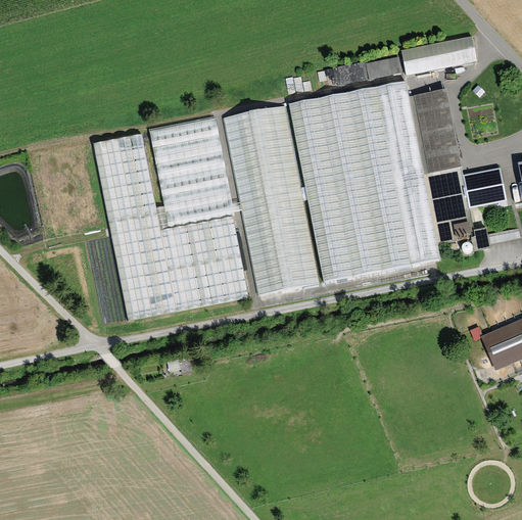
[(474,36),(405,50),(409,73),(478,58),(474,36)]
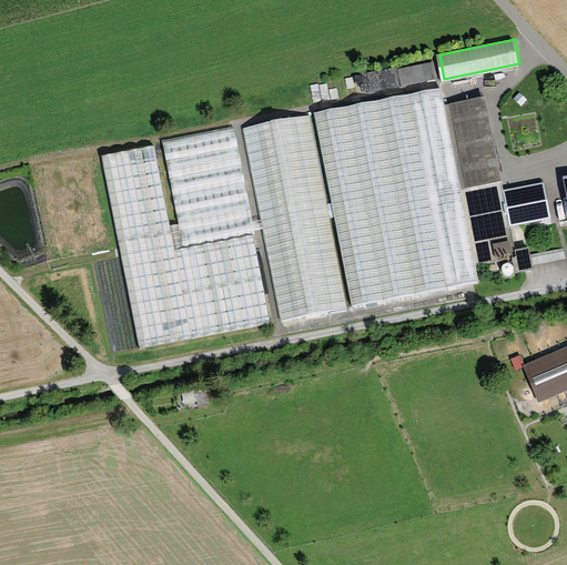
[(368,72),(373,90),(439,78),(436,60),(368,72)]
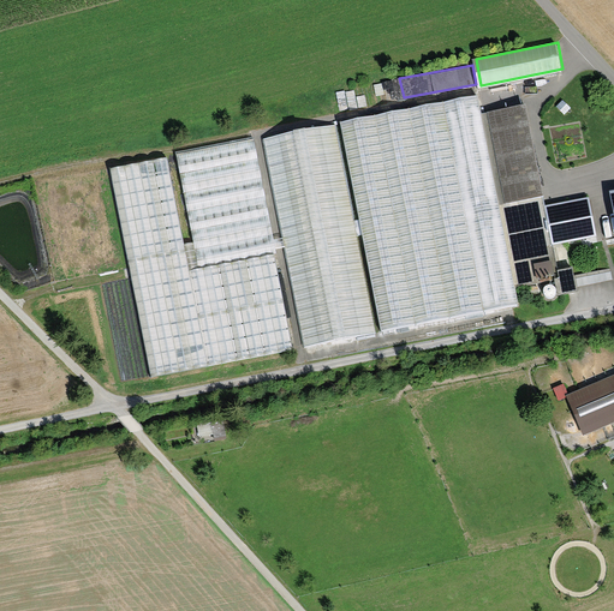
[(478,95),(109,167),(150,375),(519,303),(478,95)]
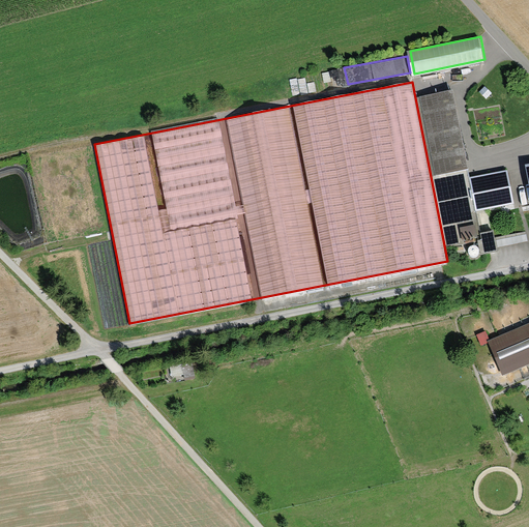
[(453,89),(418,96),(446,244),(481,237),(476,209),(513,202),(508,170),(470,177),(453,89)]
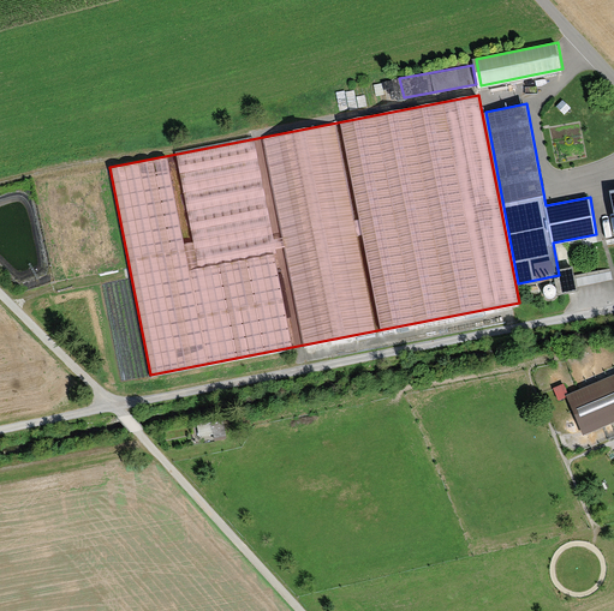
[(559,267),(560,292),(579,291),(577,265),(559,267)]
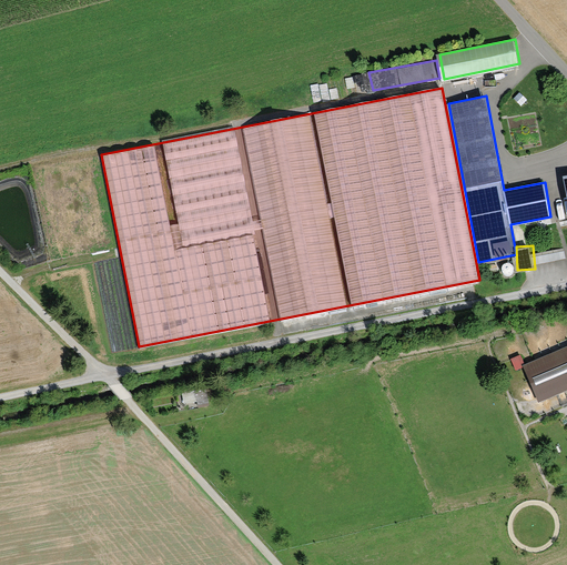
[(566,345),(525,364),(540,400),(566,387),(566,345)]
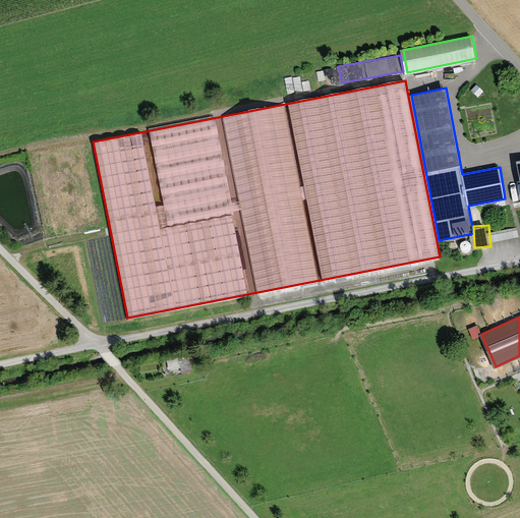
[(193,367),(191,355),(169,360),(171,368),(181,366),(182,369),(193,367)]
